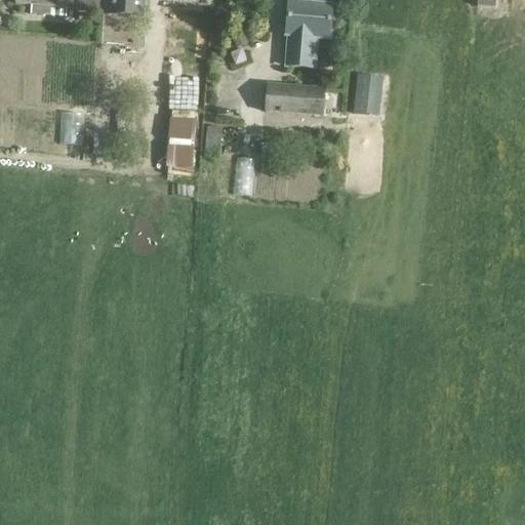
[(102,13),(103,0),(15,0),(15,5),(31,7),(31,15),(66,18),(67,11),(102,13)]
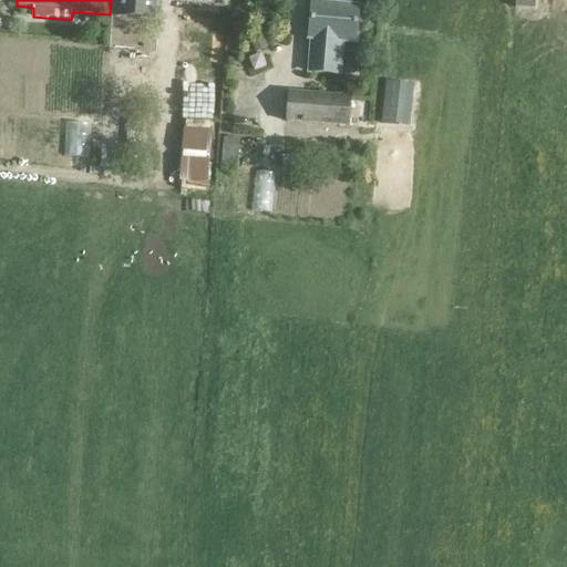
[(111,0),(110,14),(154,19),(155,0),(111,0)]
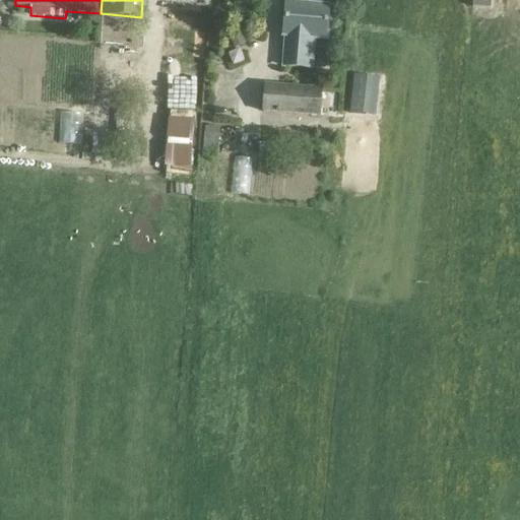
[(472,0),(472,7),(491,8),(491,0),(472,0)]
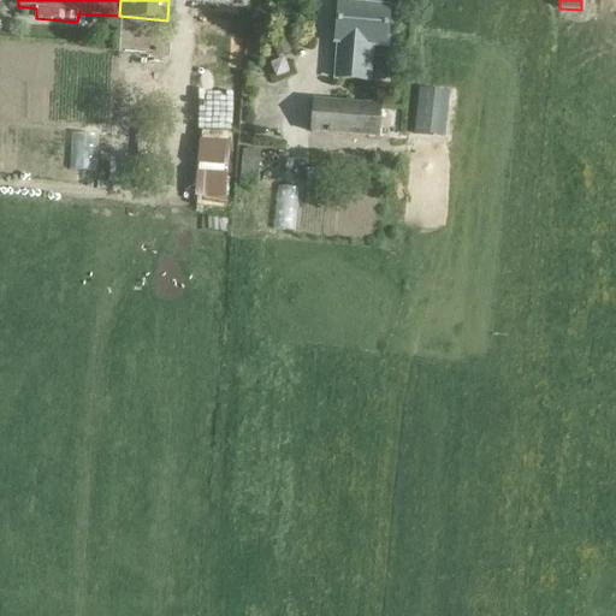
[(339,4),(337,42),(339,42),(337,78),(368,81),(371,45),(386,46),(390,9),(339,4)]
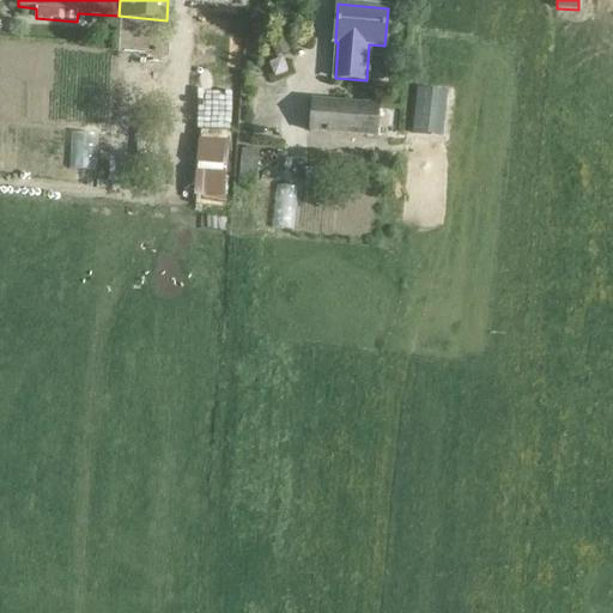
[(311,99),(309,133),(377,138),(381,105),(311,99)]
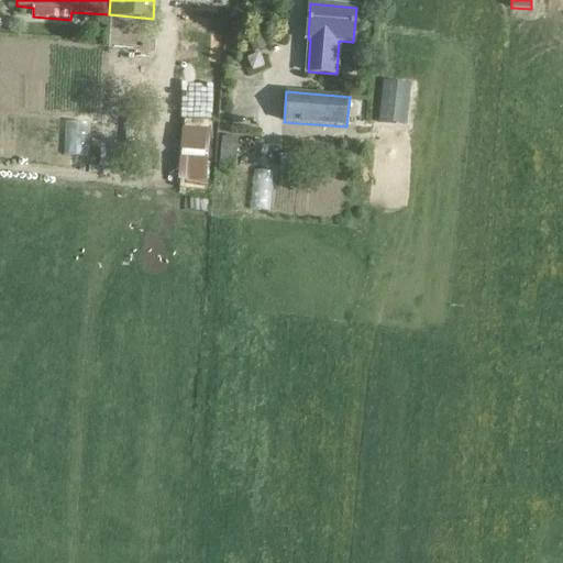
[(222,138),(220,167),(235,169),(238,139),(222,138)]
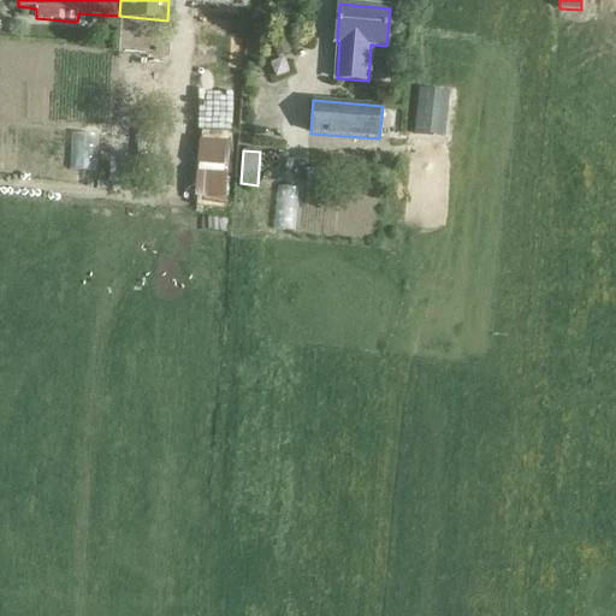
[(274,229),(295,230),(296,187),(277,185),(274,229)]
